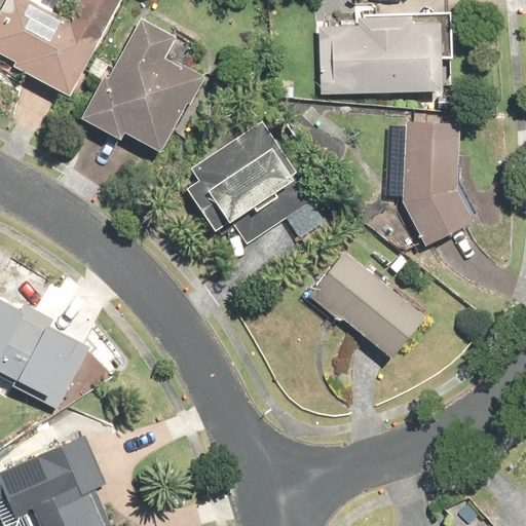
[(30,0),(4,0),(0,8),(0,51),(14,60),(11,65),(69,96),(119,0),(76,0),(67,20),(30,0)]
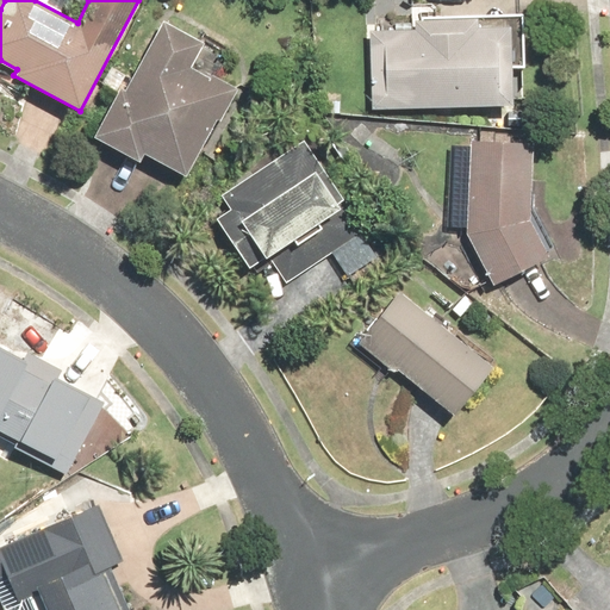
[(366,30),(369,110),(512,104),(509,24),(475,26),(474,17),(412,19),(412,29),(366,30)]
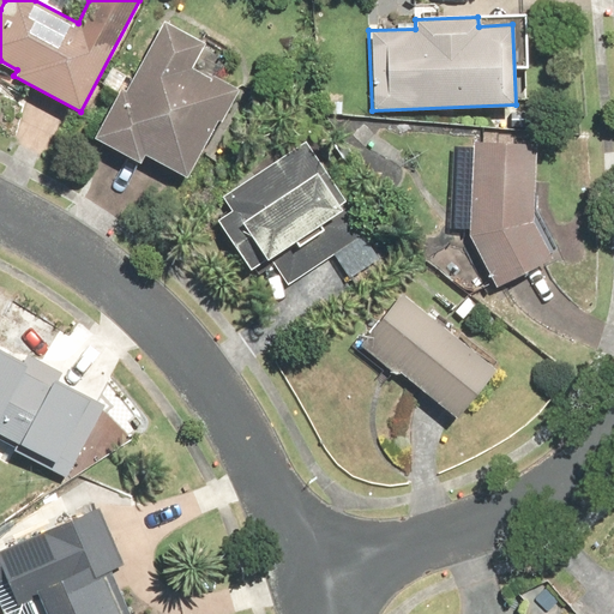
[(203,38),(163,18),(126,90),(119,85),(91,138),(139,162),(143,154),(187,176),(216,119),(221,121),(239,88),(212,73),(211,76),(190,65),(203,38)]
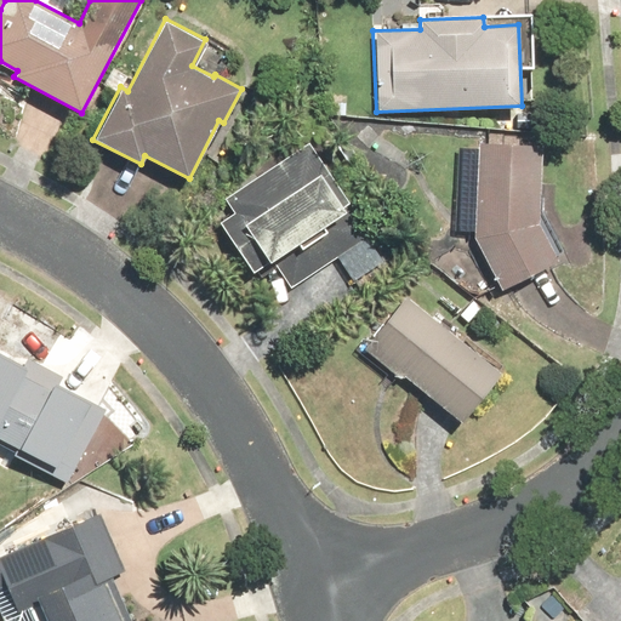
[(308,142),(223,198),(233,212),(218,222),(251,272),(272,258),(290,288),(336,257),(353,281),(386,260),(308,142)]
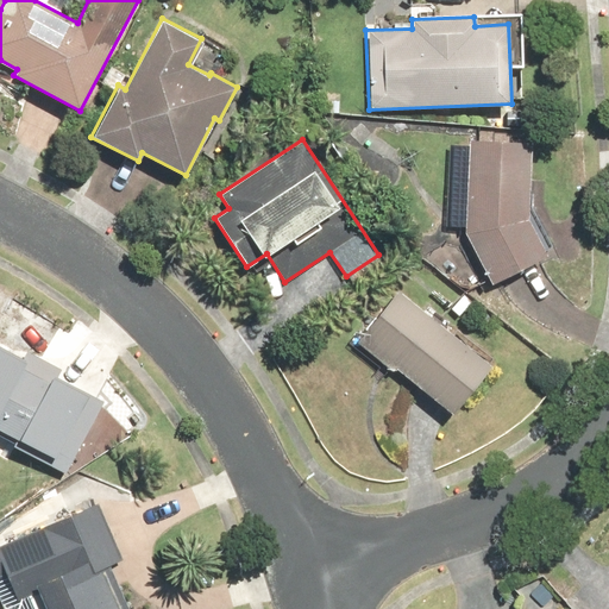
[(464,233),(491,284),(547,255),(528,219),(532,142),(468,139),(463,233),(464,233)]
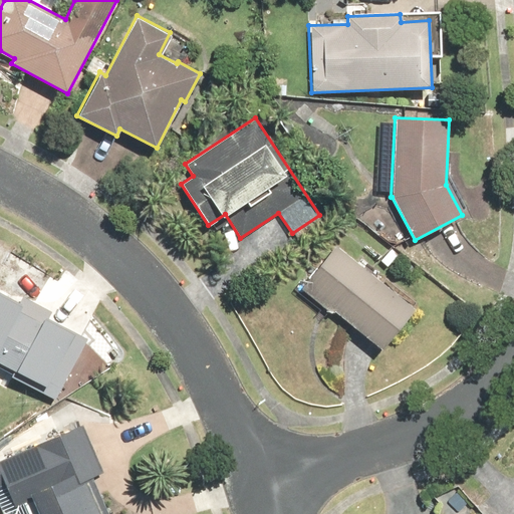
[(333,310),(382,349),(416,307),(335,244),(299,289),(330,314),(333,310)]
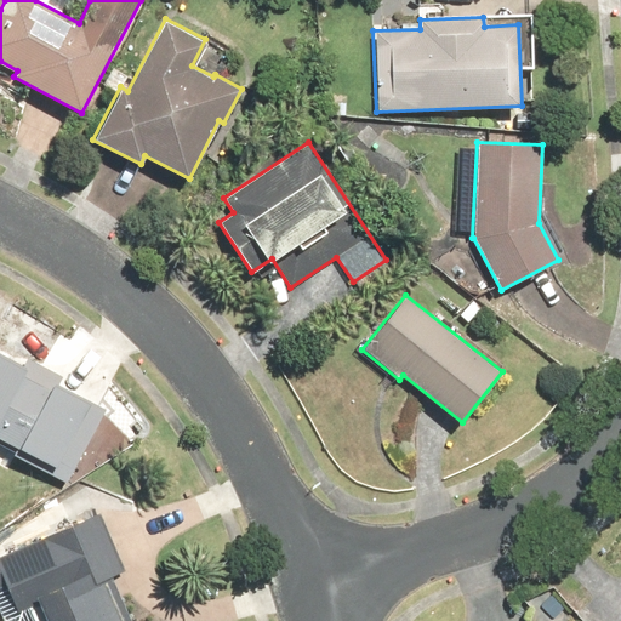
[(0,354),(0,446),(68,482),(106,409),(60,385),(63,377),(27,359),(23,366),(0,354)]
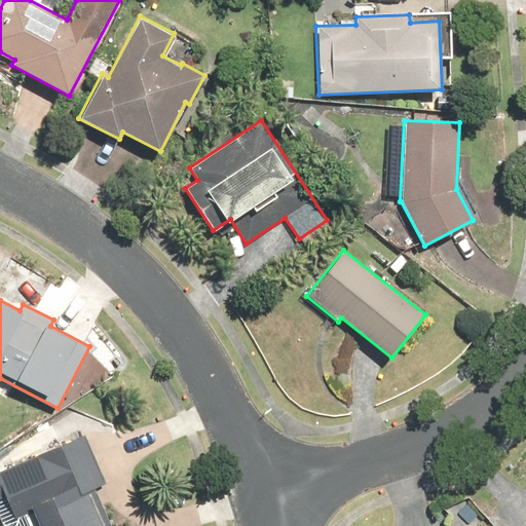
[(109,525),(94,488),(105,483),(84,435),(0,471),(0,497),(5,496),(12,513),(29,505),(38,525),(109,525)]
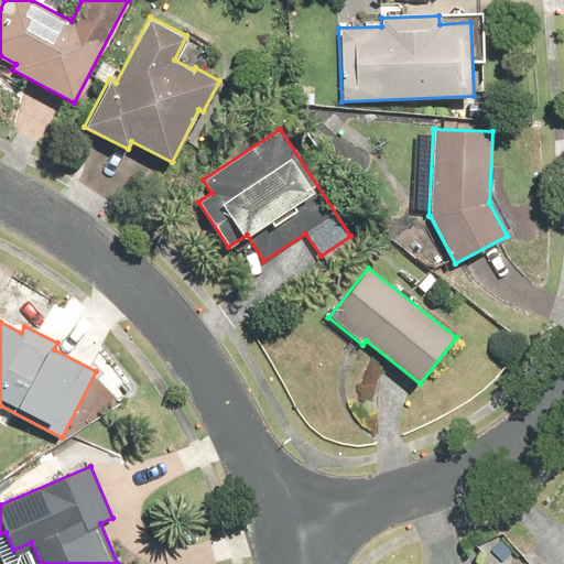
All buildings are outlined.
